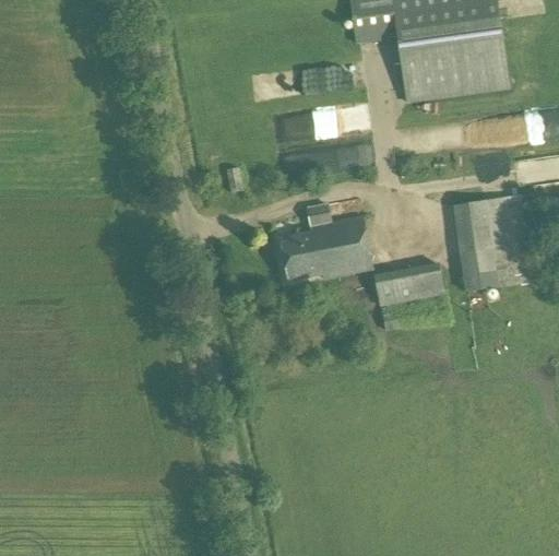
[(508,87),(494,0),(347,0),(355,45),(396,38),(406,103),(508,87)]
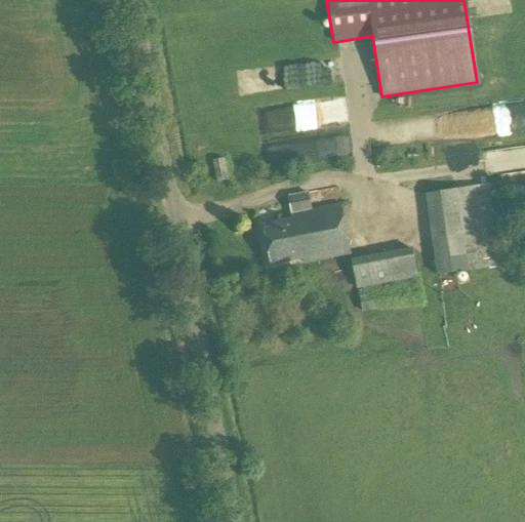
[(264,131),(336,128),(335,107),(263,111),(264,131)]
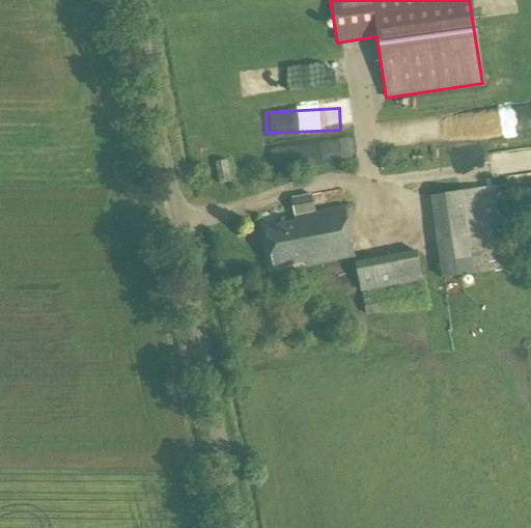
[(288,145),(271,149),(275,165),(292,161),(288,145)]
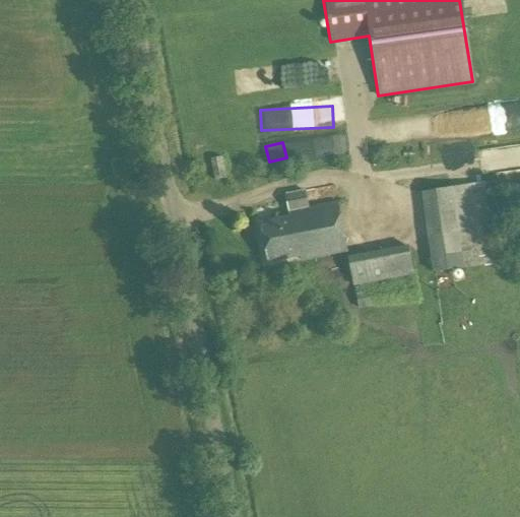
[(226,176),(222,154),(211,156),(215,178),(226,176)]
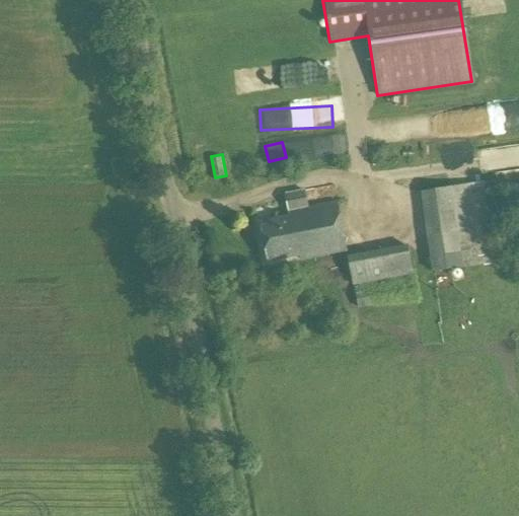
[(432,271),(495,262),(484,181),(421,191),(432,271)]
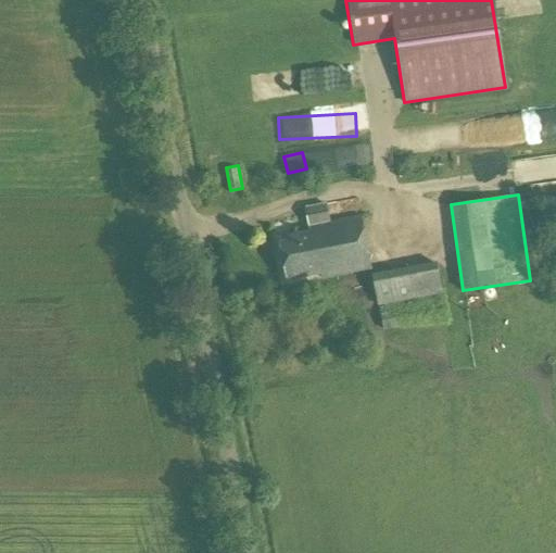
[(329,220),(326,201),(306,205),(311,229),(279,236),(288,278),(321,272),(323,277),(373,267),(362,213),(329,220)]
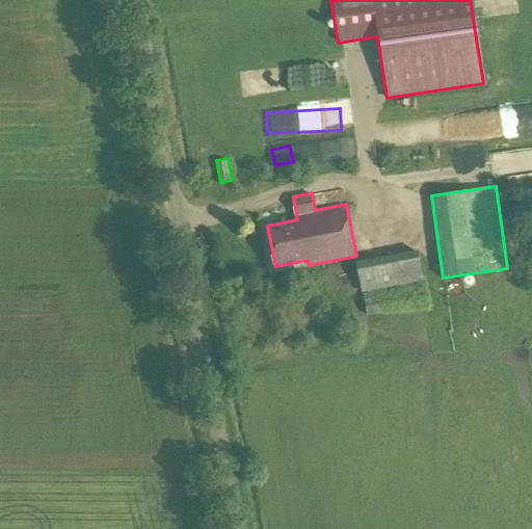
[(362,291),(424,280),(418,248),(355,260),(362,291)]
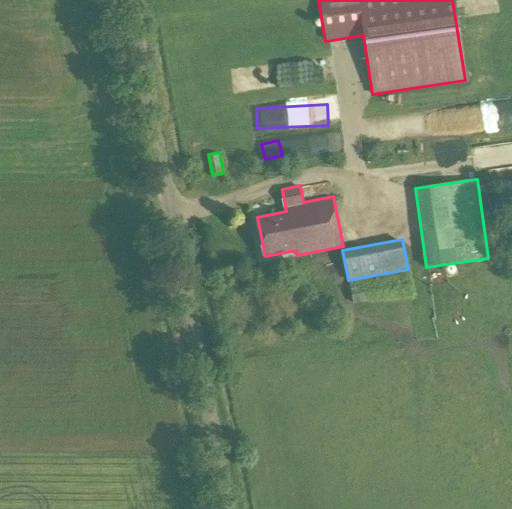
[(353,303),(412,292),(408,271),(349,282),(353,303)]
